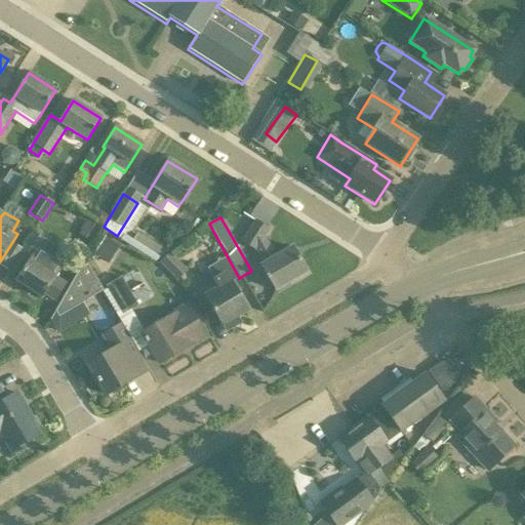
[(276,291),(307,273),(292,247),(276,257),(264,237),(269,230),(255,221),(243,242),(256,250),(265,264),(260,266),(276,291)]
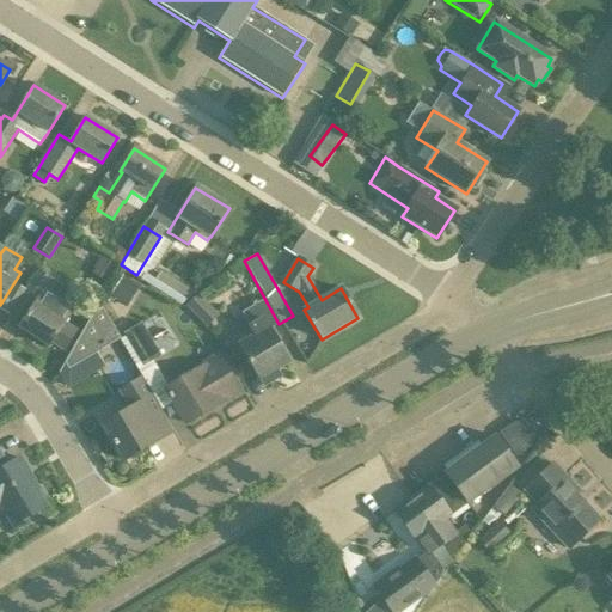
[(77,330),(65,323),(74,307),(57,295),(63,287),(40,271),(24,294),(36,303),(19,329),(49,348),(51,343),(62,350),(77,330)]
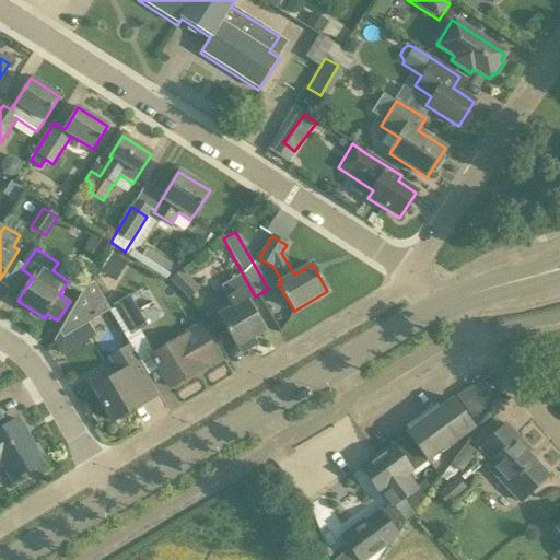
[(188,300),(200,289),(182,269),(170,280),(188,300)]
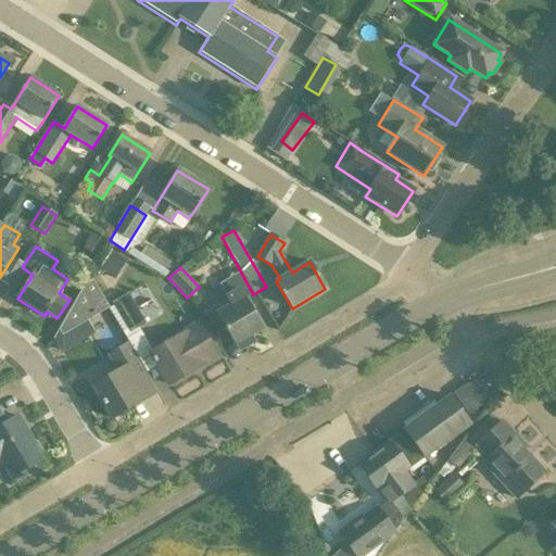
[(243,299),(253,294),(241,273),(219,285),(232,306),(217,315),(235,345),(262,330),(243,299)]
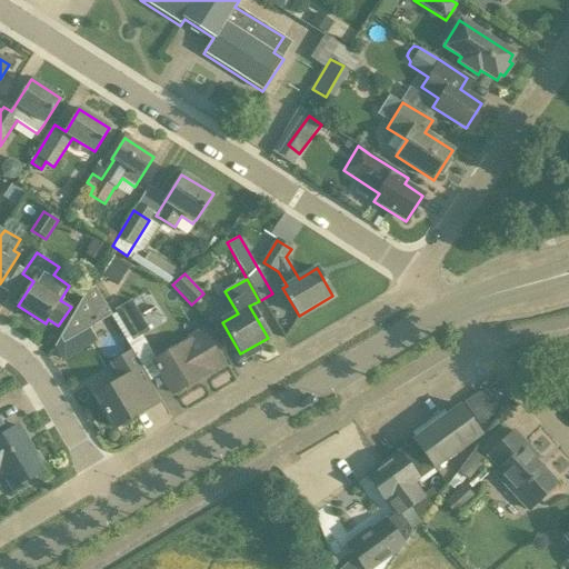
[(111,313),(92,282),(60,336),(65,342),(111,313)]
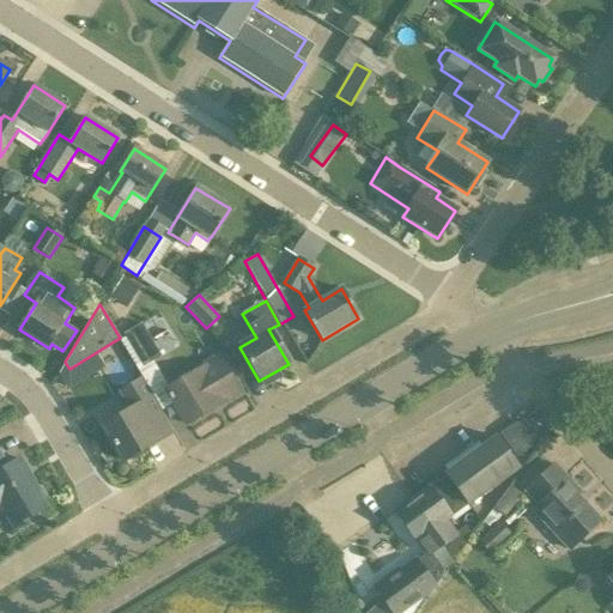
[(144,369),(162,357),(141,323),(123,334),(144,369)]
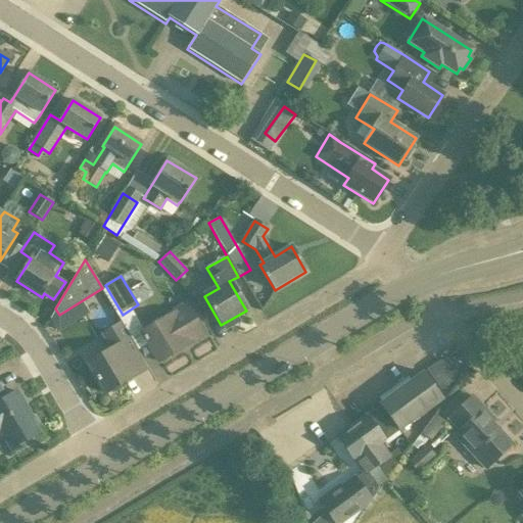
[(190,341),(203,333),(189,307),(175,316),(175,314),(142,333),(159,362),(192,343),(190,341)]
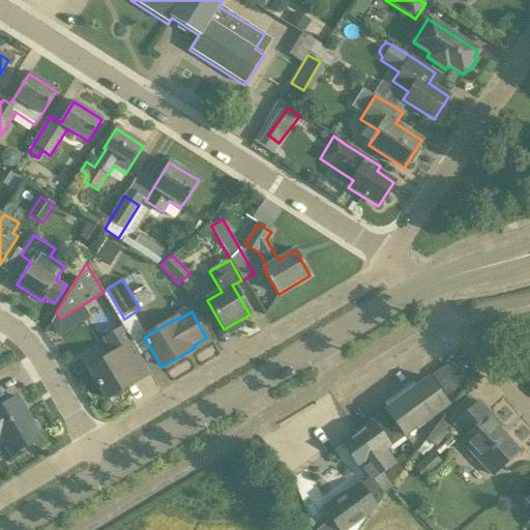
[(108,399),(149,375),(122,329),(105,339),(114,355),(90,369),(108,399)]
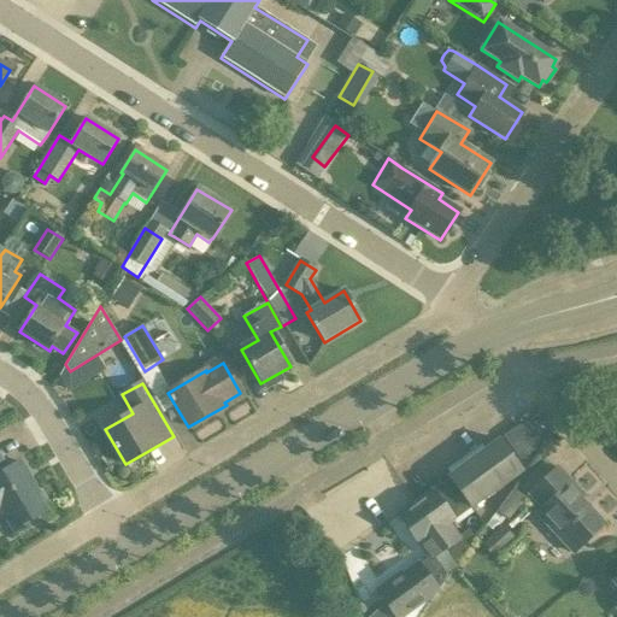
[(519,459),(535,448),(518,425),(503,438),(519,459)]
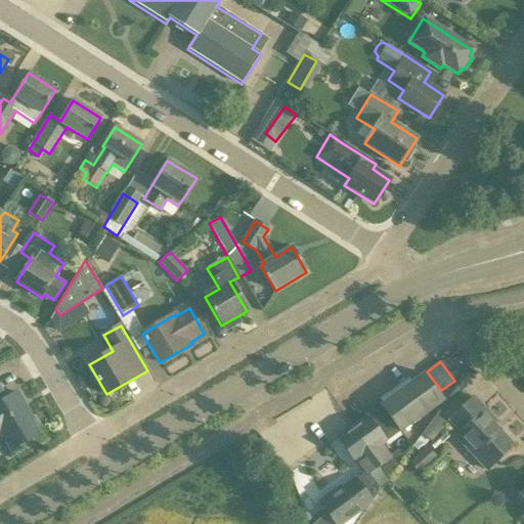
[(423,375),(394,396),(412,422),(442,400),(423,375)]
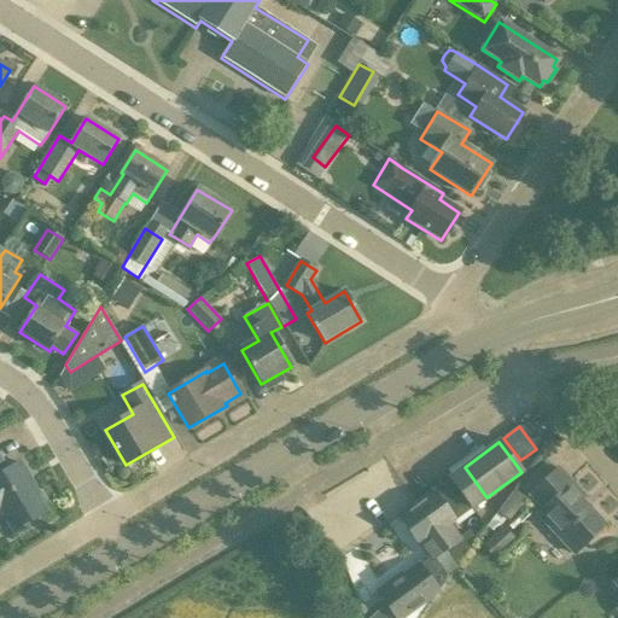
[(15,531),(46,513),(29,483),(33,482),(21,462),(0,474),(0,508),(1,508),(15,531)]
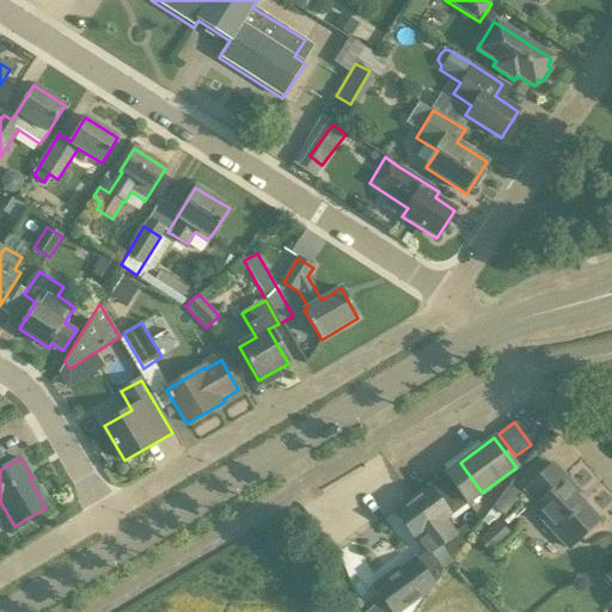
[(445,520),(482,493),(460,463),(444,473),(446,477),(429,489),(428,487),(410,500),(442,544),(440,544),(448,556),(461,546),(470,536),(464,526),(454,533),(445,520)]
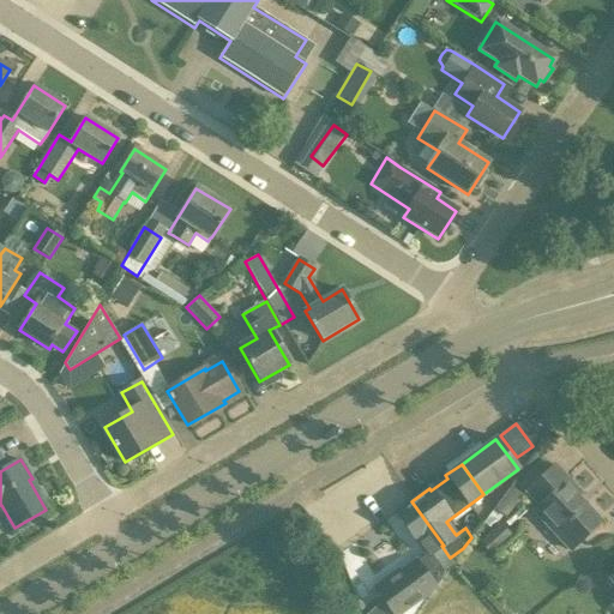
[(570,549),(599,522),(576,498),(579,493),(554,465),(525,492),(539,505),(533,511),(570,549)]
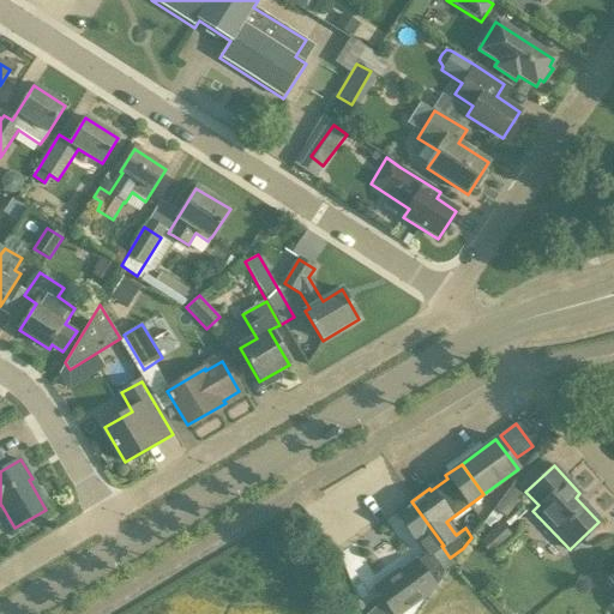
[(510,487),(493,510),(509,522),(525,499),(510,487)]
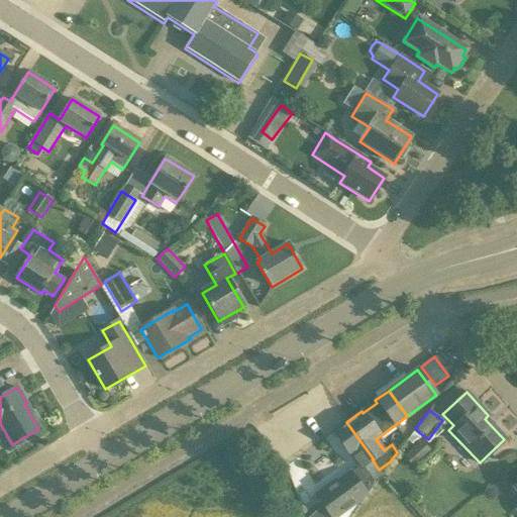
[(358,469),(358,470),(363,475),(365,473),(372,482),(373,482),(372,481),(381,475),(378,470),(379,470),(372,459),(374,459),(346,422),(331,433),(349,457),(350,457),(358,469)]
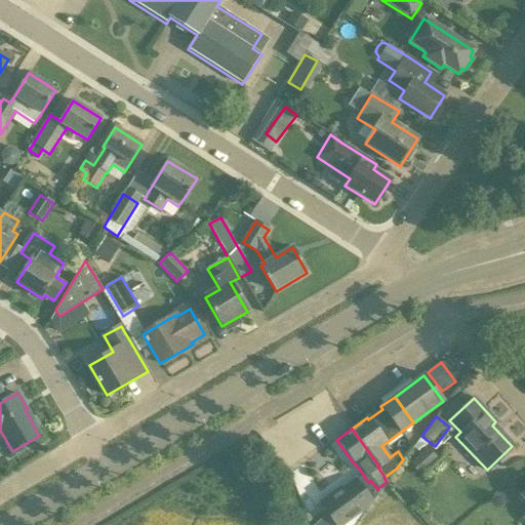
[(355,480),(340,491),(338,488),(318,502),(319,505),(307,515),(309,524),(338,524),(357,513),(357,514),(368,505),(377,489),(370,480),(368,482),(364,477),(357,482),(355,480)]
